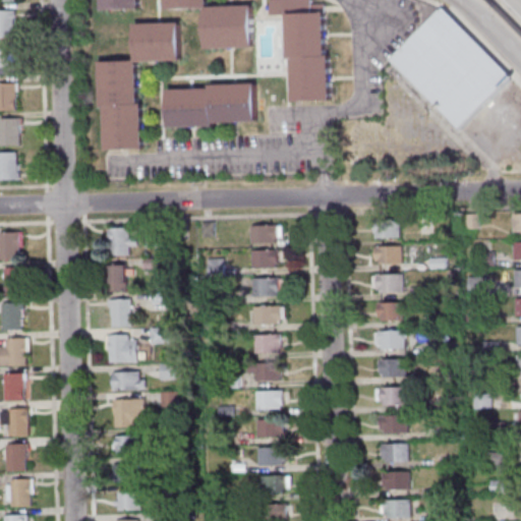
[(136,0),(137,9),(102,11),(101,0),(136,0)]
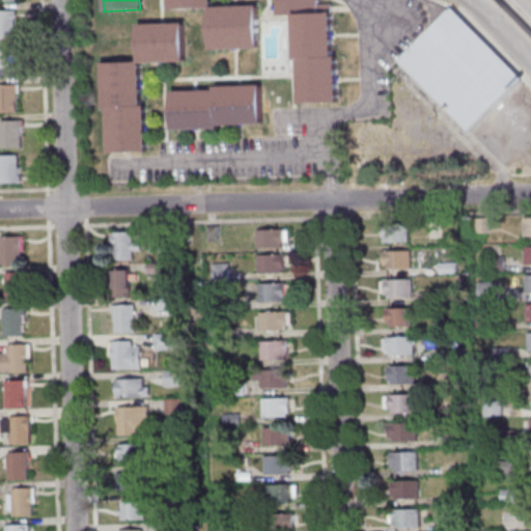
[(168,0),(208,0),(210,8),(169,9),(168,0)]
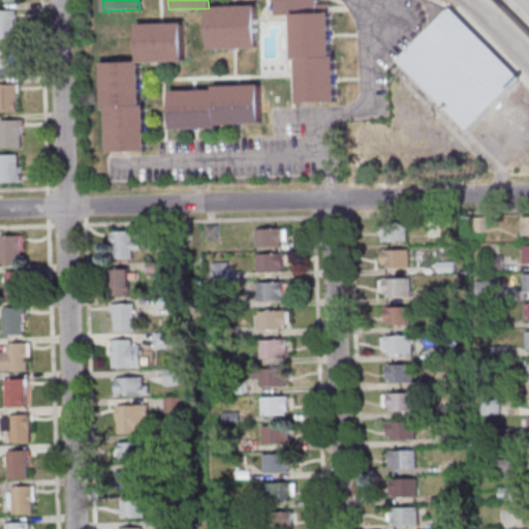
[(314,13),(291,14),(274,16),(273,0),(313,0),(313,4),(314,13)]
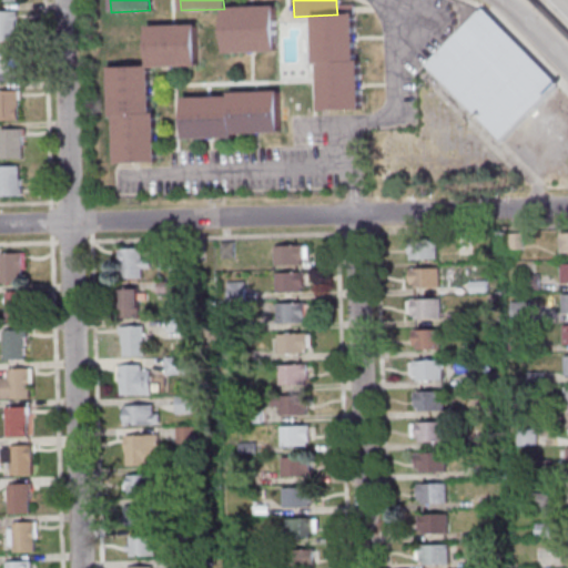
[(336,4),(351,3),(352,14),(337,14),(336,4)]
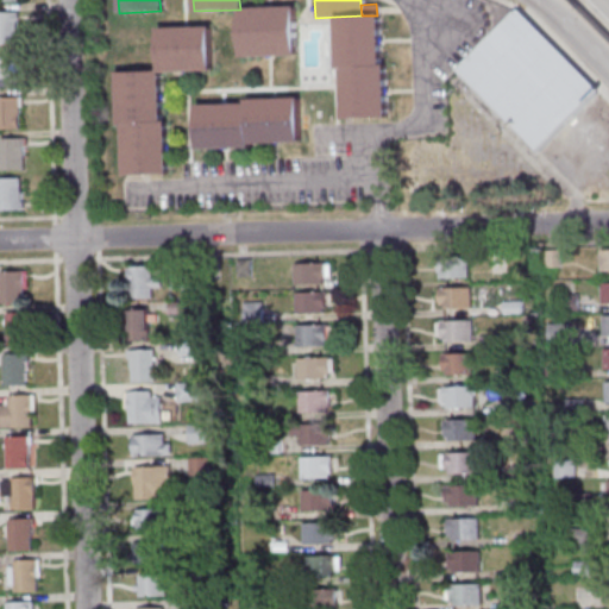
[(240,10),(293,7),(294,55),(243,57),(240,10)]
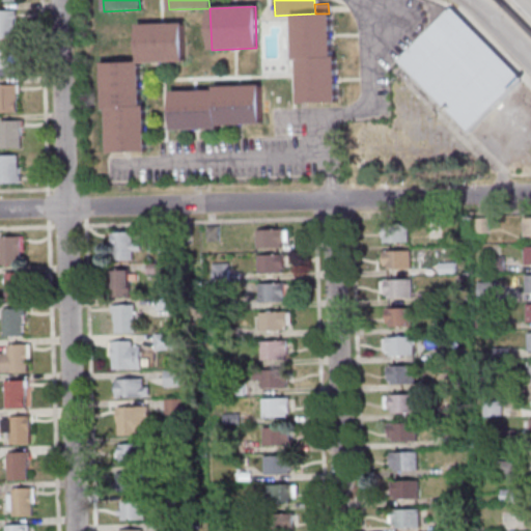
[(0,10),(11,10),(12,38),(0,38),(0,10)]
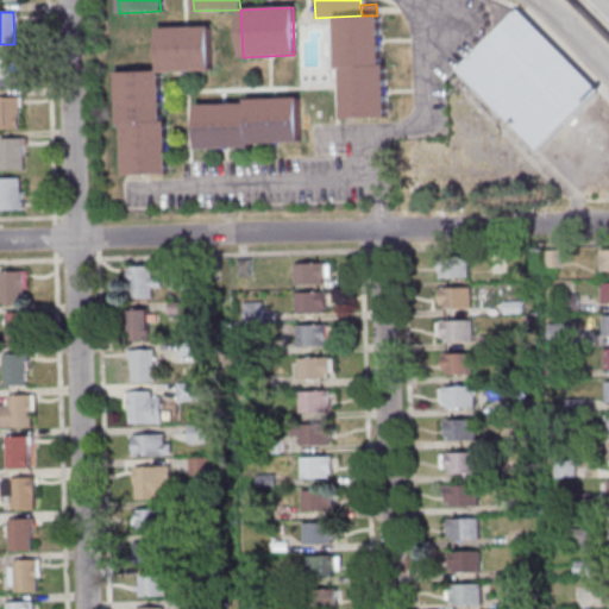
[(515,12),(595,94),(535,151),(457,69),(515,12)]
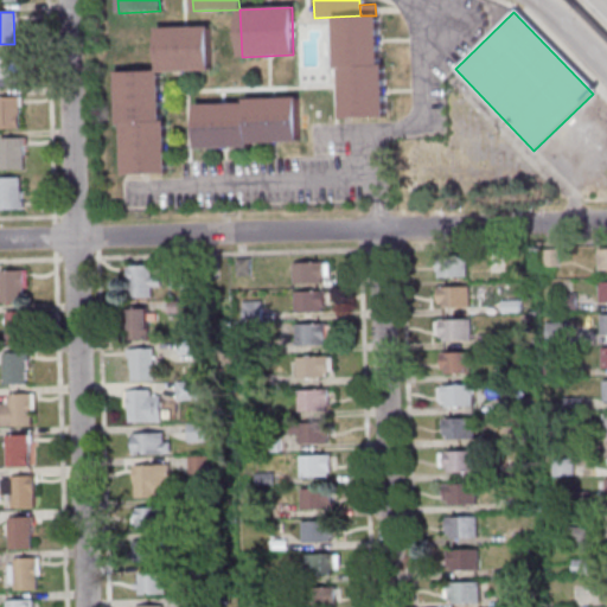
[(339,68),(336,68),(334,17),(360,16),(376,16),(377,66),(339,68)]
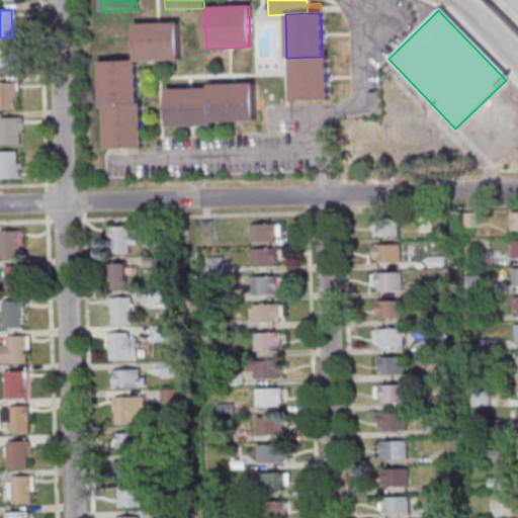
[(178,61),(135,62),(134,25),(176,23),(178,61)]
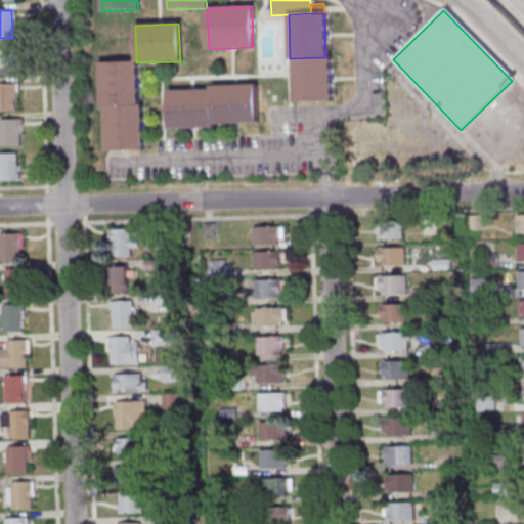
[(0,47),(15,47),(16,75),(0,75),(0,47)]
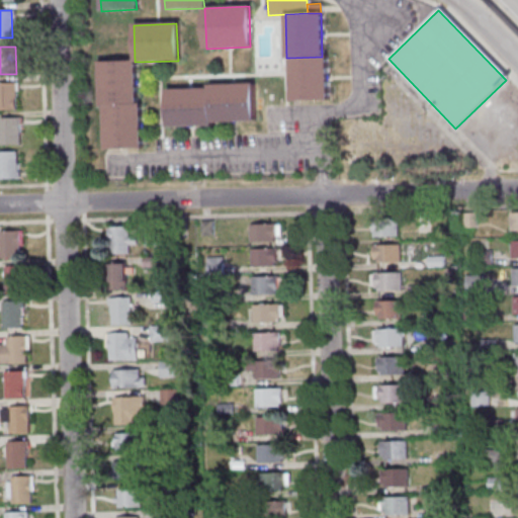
[(328,100),(291,101),(289,58),(322,57),(326,57),(328,100)]
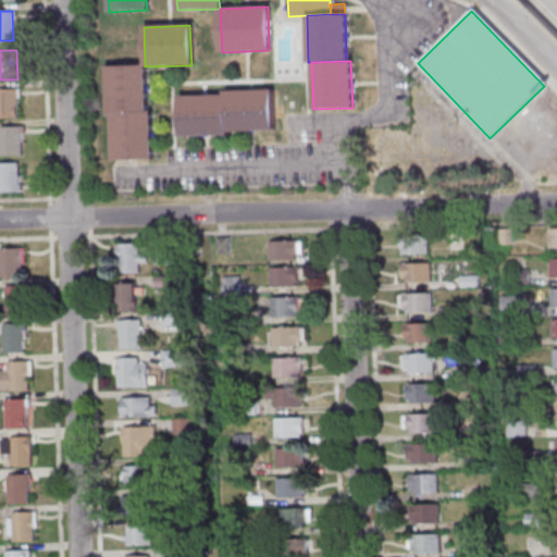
[(145,66),(147,112),(111,113),(109,113),(107,69),(145,66)]
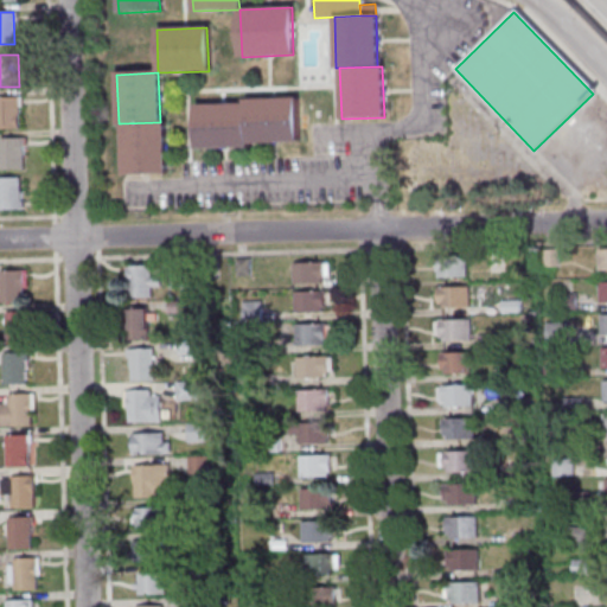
[(0,129),(0,97),(18,97),(18,129),(0,129)]
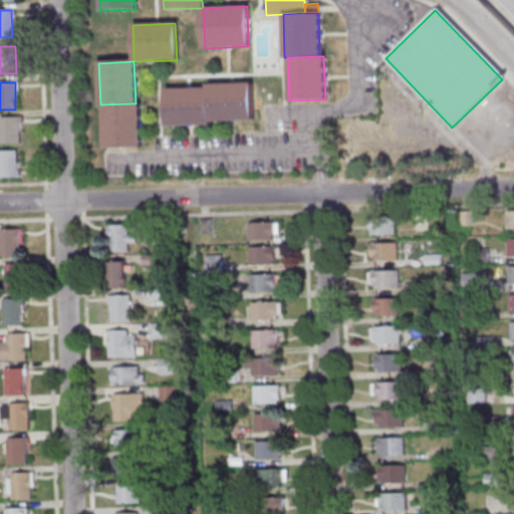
[(209,121),(208,87),(208,84),(251,82),(252,119),(209,121)]
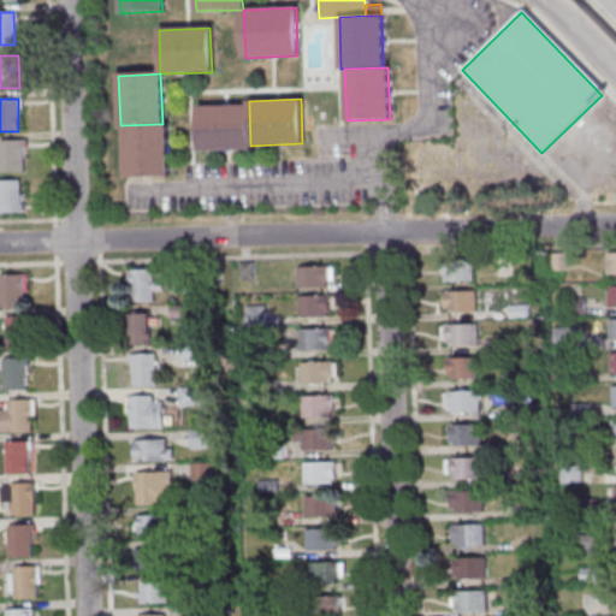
[(199,152),(197,107),(249,105),(250,146),(250,149),(199,152)]
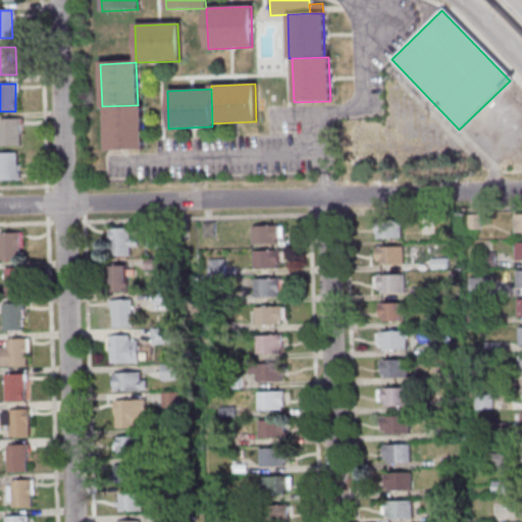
[(138,105),(141,105),(143,150),(106,151),(104,106),(138,105)]
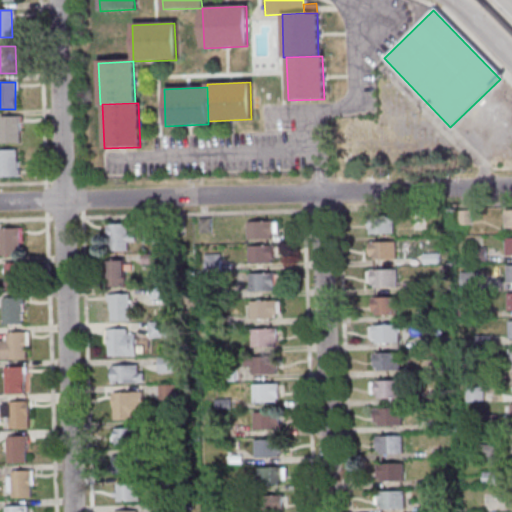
[(0,117),(17,117),(18,143),(0,143),(0,117)]
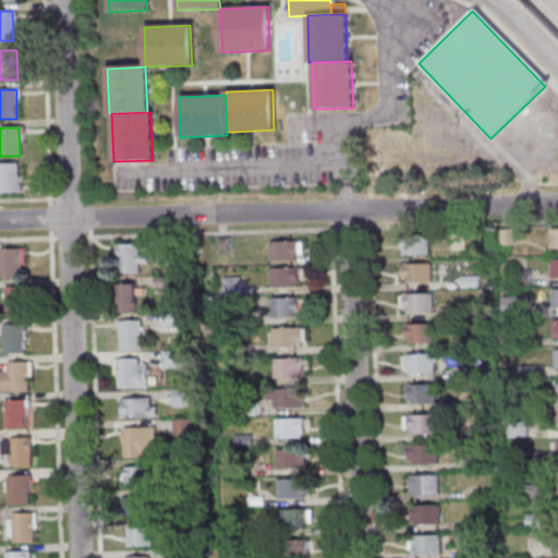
[(0,164),(16,164),(17,194),(0,194),(0,164)]
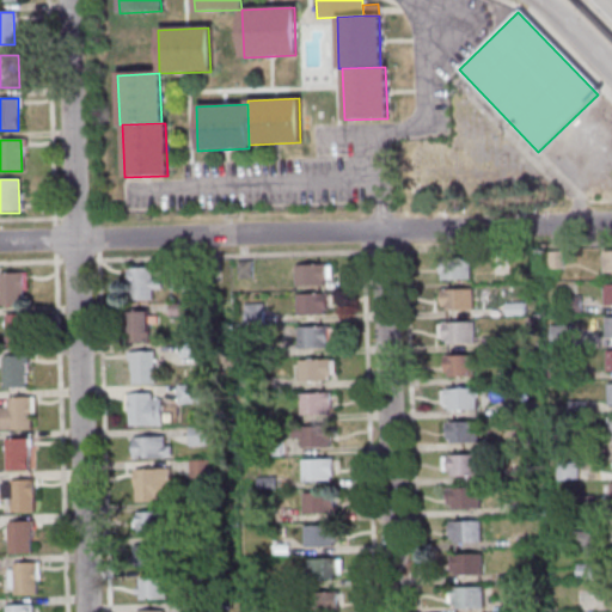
[(562,269),(548,269),(548,254),(562,252),(562,269)]
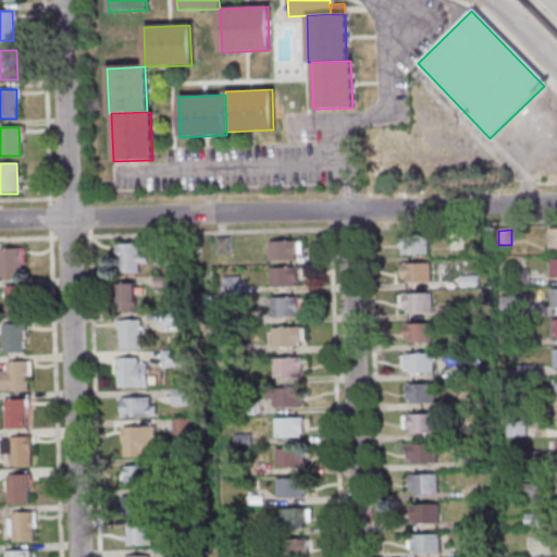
[(218,252),(217,237),(229,236),(230,251),(218,252)]
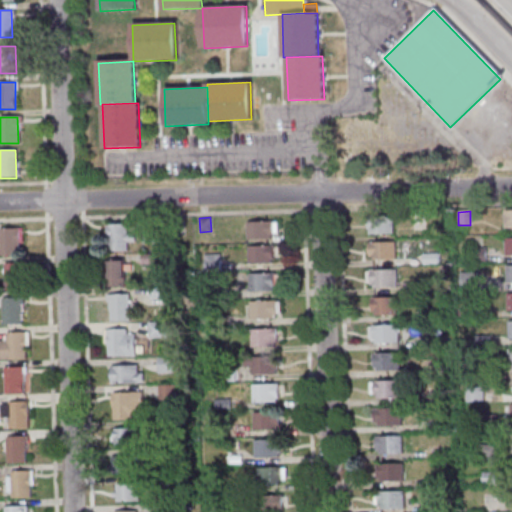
[(370,233),(370,217),(393,217),(393,233),(370,233)]
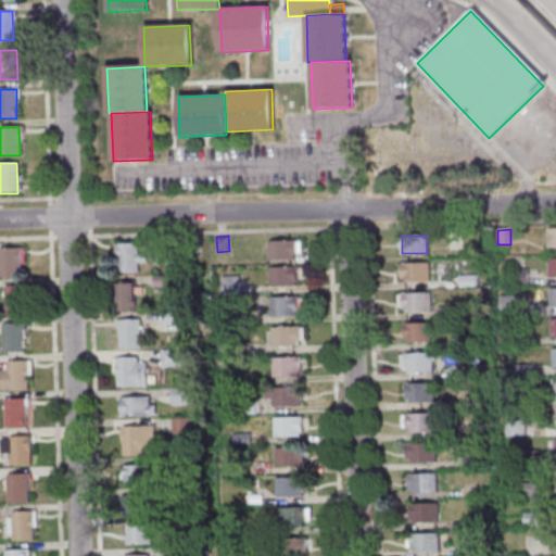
[(270,260),(269,240),(298,239),(298,254),(295,254),(295,258),(270,260)]
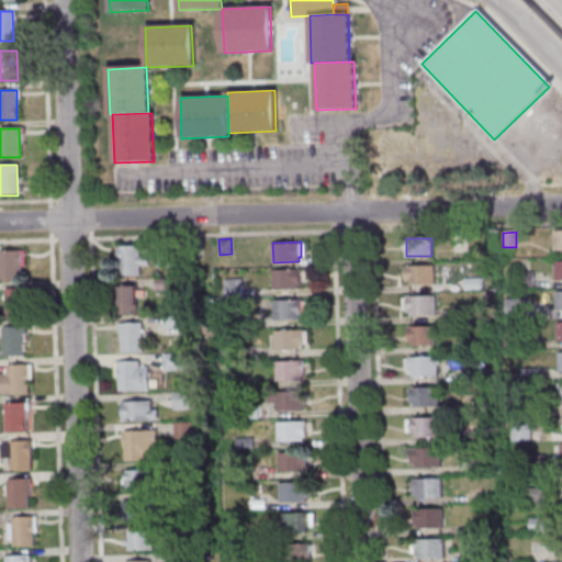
[(141,273),(120,274),(119,246),(138,245),(139,257),(148,256),(149,263),(139,263),(141,273)]
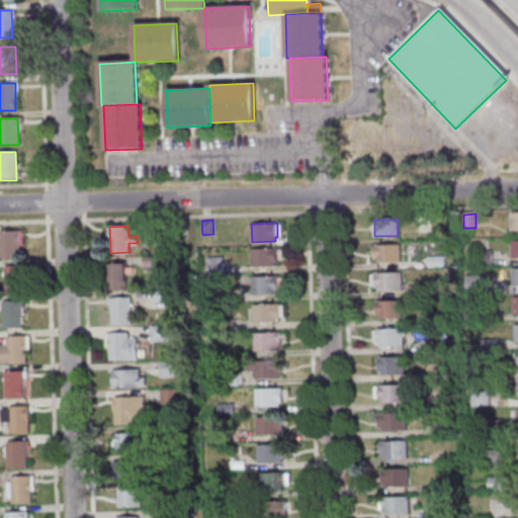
[(0,231),(22,230),(22,244),(19,244),(20,258),(2,258),(0,231)]
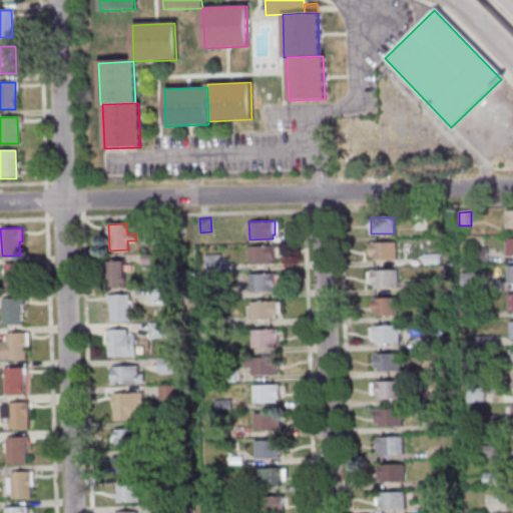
[(143,229),(157,228),(157,242),(143,243),(143,229)]
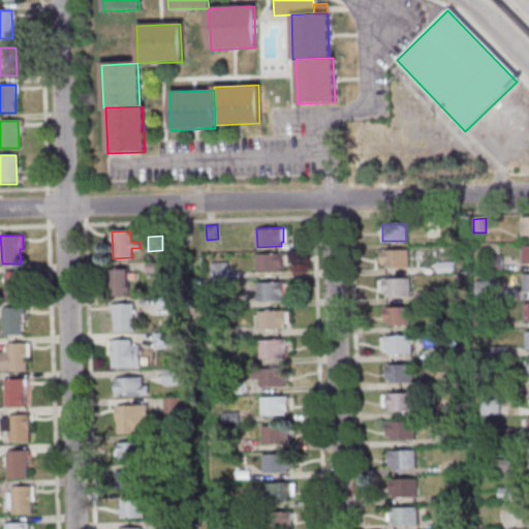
[(385,268),(385,263),(382,263),(382,250),(408,249),(409,268),(385,268)]
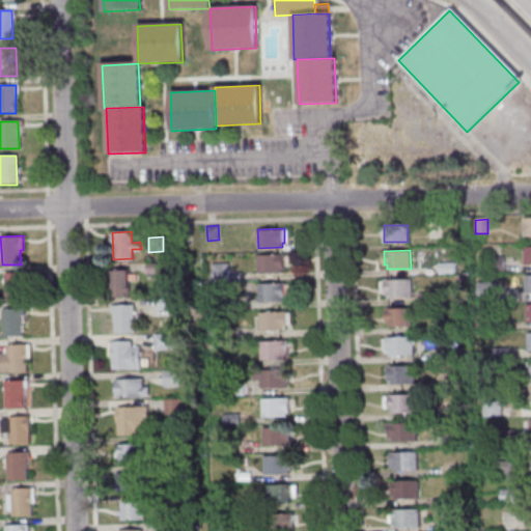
[(258,273),(257,256),(284,255),(285,268),(282,268),(282,273),(258,273)]
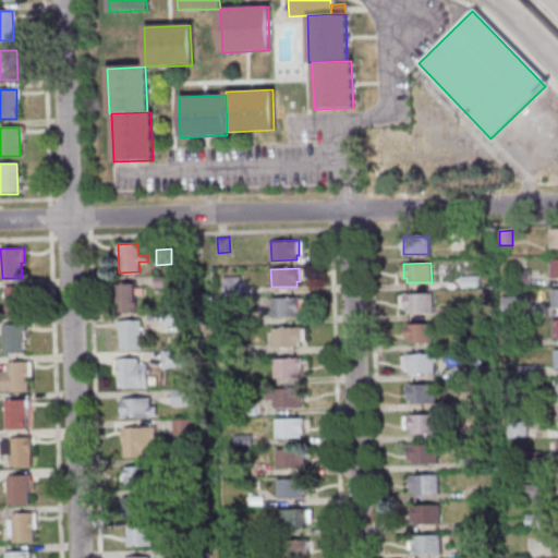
[(513,286),(513,270),(530,270),(531,286),(513,286)]
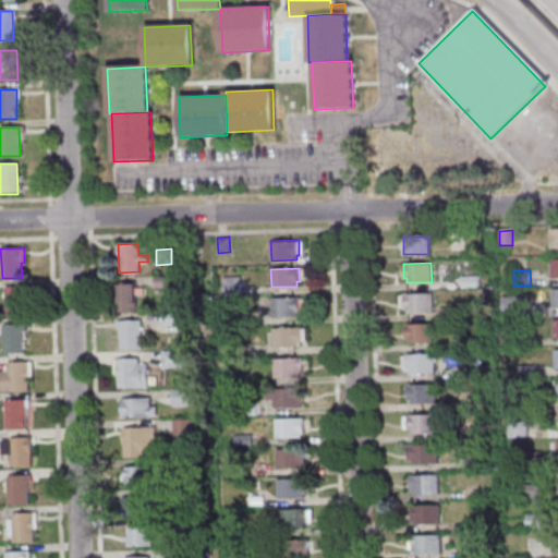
[(171,276),(171,287),(154,287),(154,277),(171,276)]
